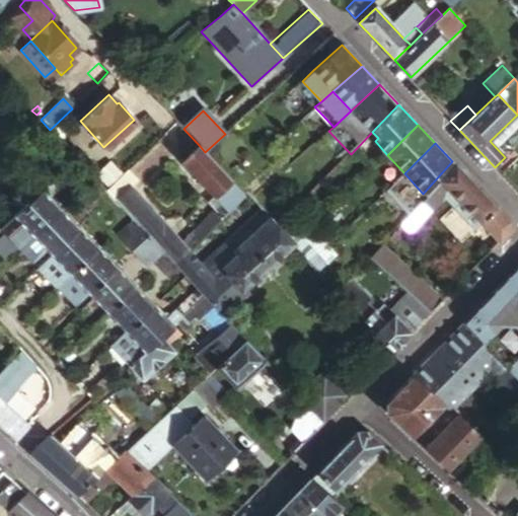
[(134,221),(163,253),(175,266),(187,254),(239,200),(244,194),(223,170),(205,152),(200,146),(181,163),(214,198),(215,197),(223,206),(217,212),(215,210),(193,230),(181,218),(171,227),(181,239),(177,242),(167,231),(125,187),(113,198),(134,221)]
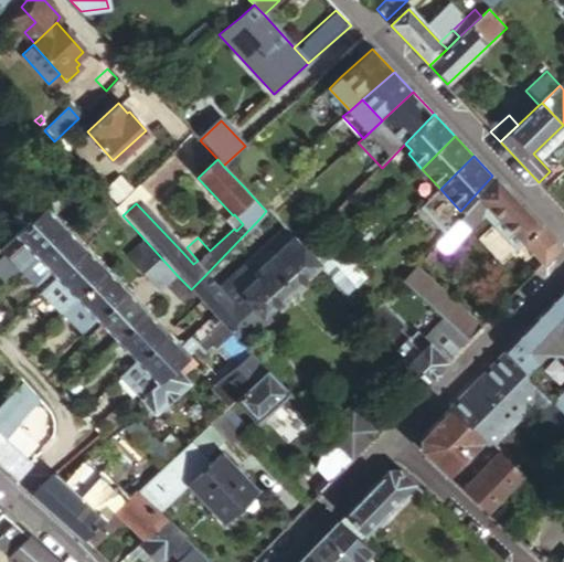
[(314,183),(307,177),(301,181),(308,188),(314,183)]
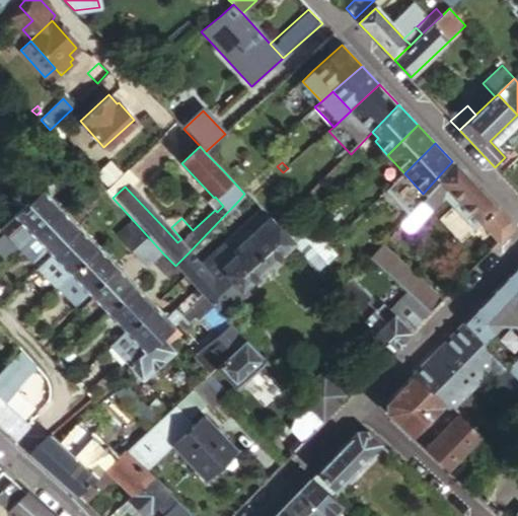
[(509,223),(456,166),(424,200),(432,209),(443,199),(452,190),(483,223),(500,242),(508,234),(509,223)]
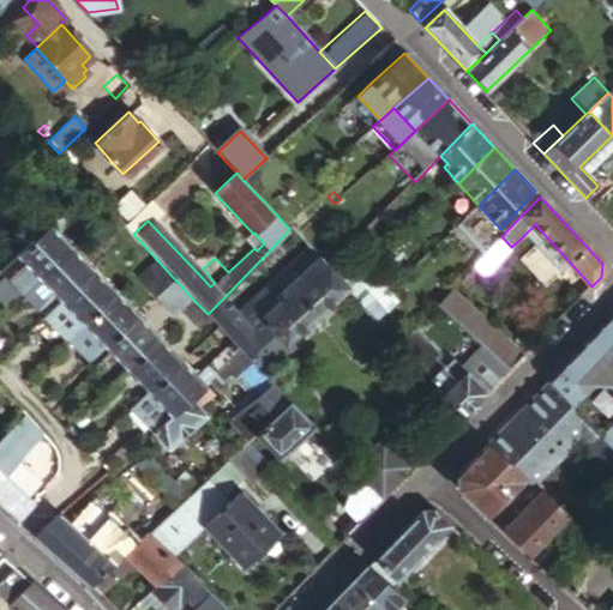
[(146,201),(124,223),(133,234),(148,221),(156,212),(146,201)]
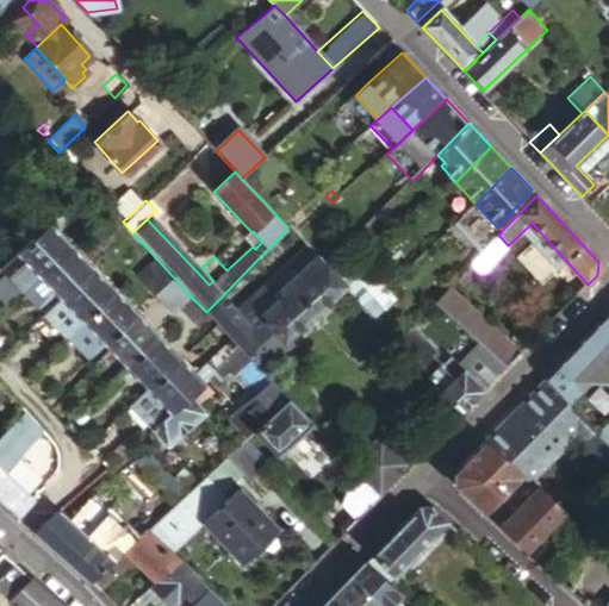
[(37,275),(70,244),(49,223),(0,266),(0,272),(19,292),(37,275)]
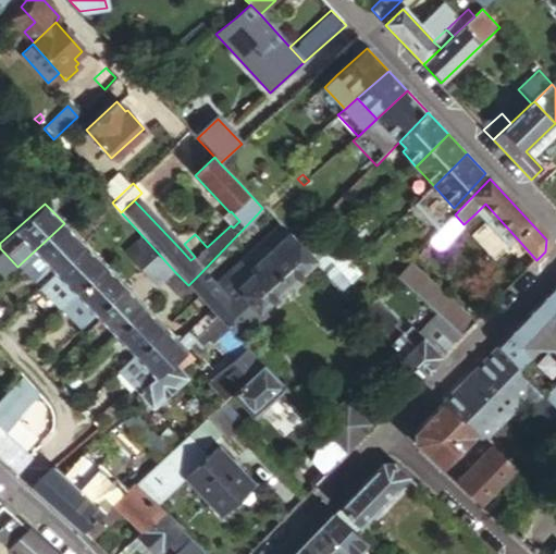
[(485,204),(476,213),(507,249),(518,239),(485,204)]
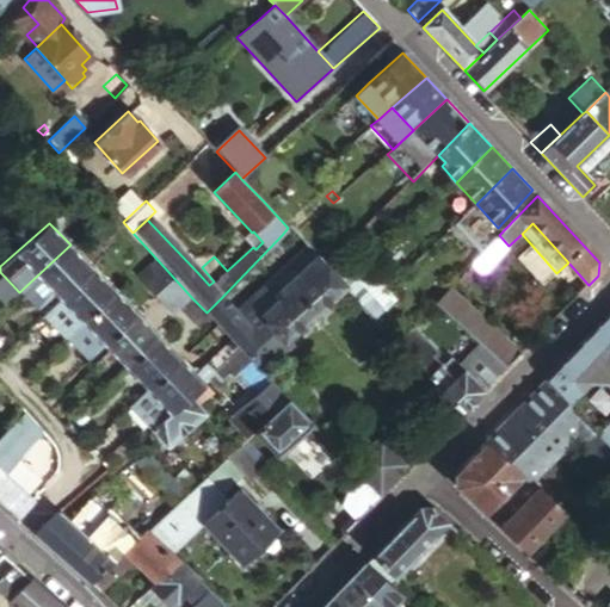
[(288,228),(282,235),(287,241),(294,234),(288,228)]
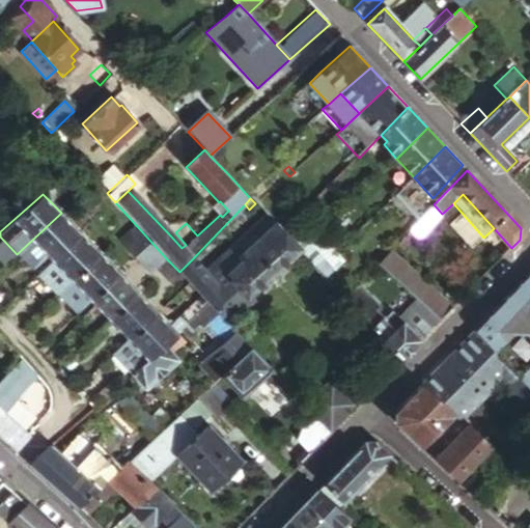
[(442,214),(434,204),(411,228),(419,235),(442,214)]
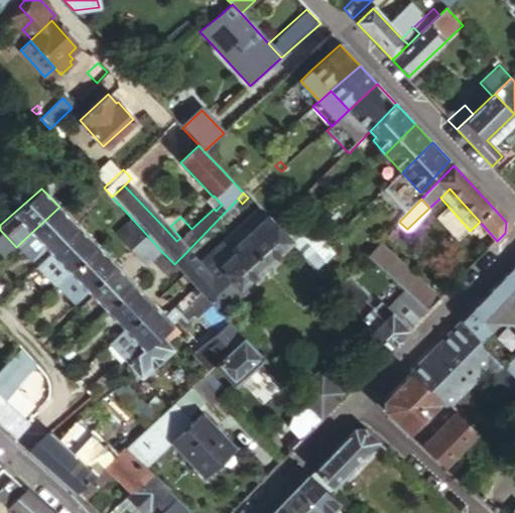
[(76,225),(59,207),(31,233),(49,252),(76,225)]
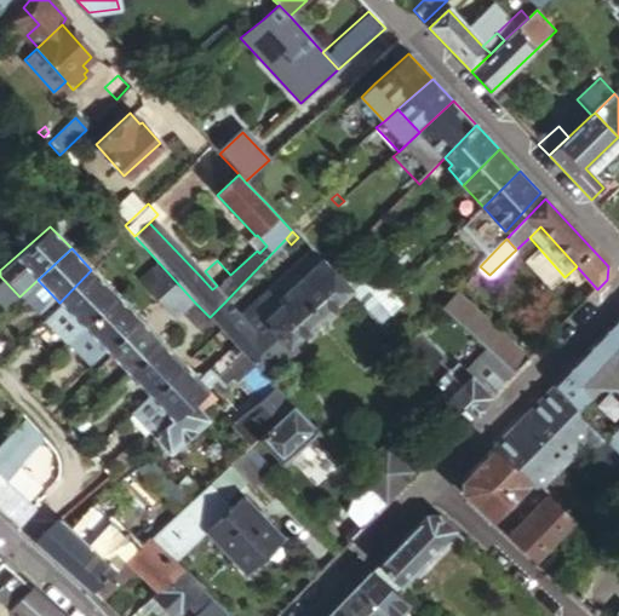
[(350,294),(313,254),(252,309),(290,350),(350,294)]
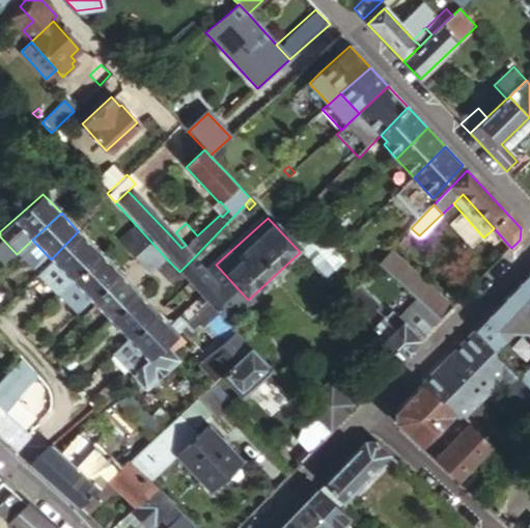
[(152,273),(167,259),(137,226),(122,240),(152,273)]
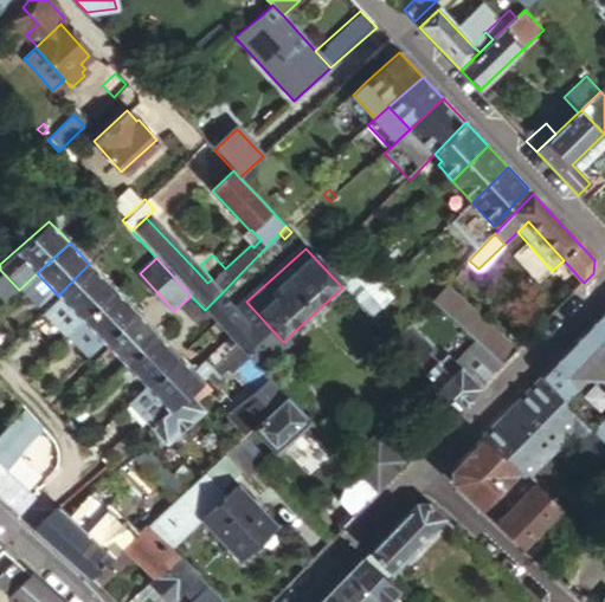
[(345,271),(352,279),(364,269),(355,260),(345,271)]
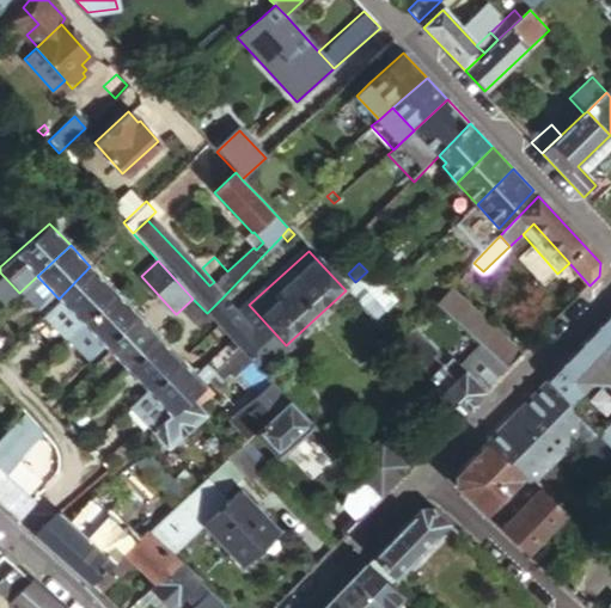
[(90,266),(59,299),(80,320),(111,288),(90,266)]
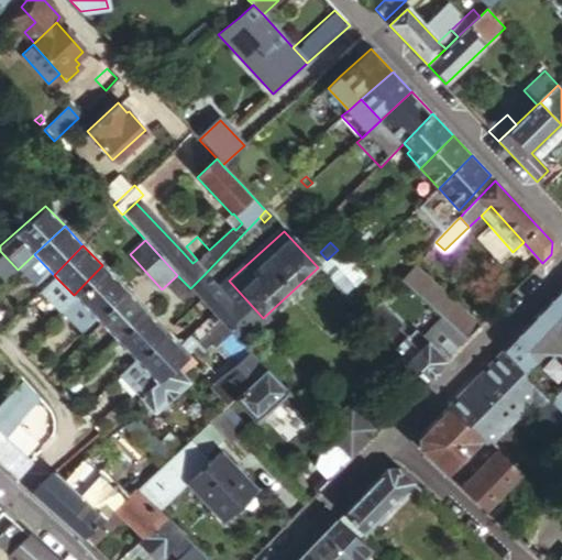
[(197,260),(186,246),(182,251),(193,263),(197,260)]
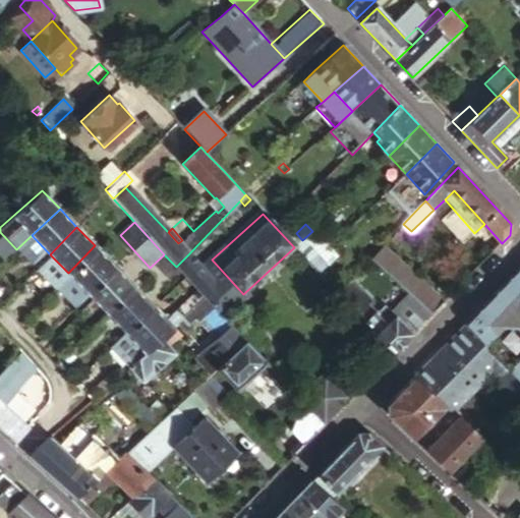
[(302,240),(312,250),(321,259),(330,249),(312,231),(302,240)]
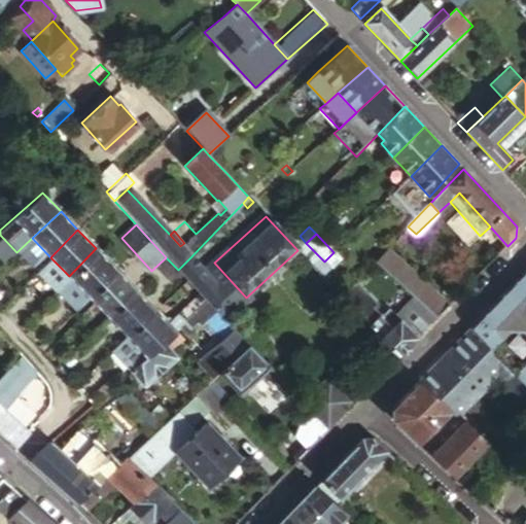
[(313,256),(316,253),(306,243),(304,246),(313,256)]
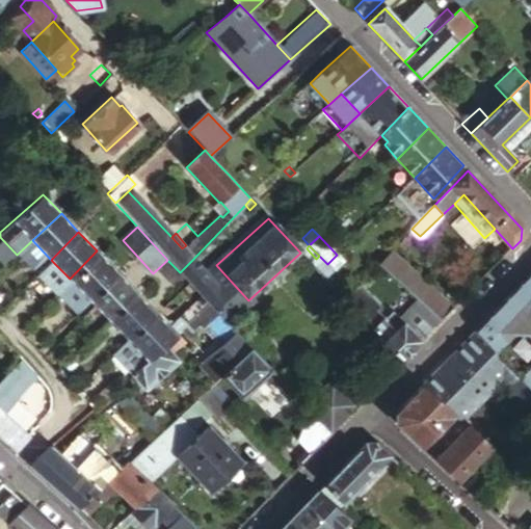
[(379,263),(419,301),(440,321),(441,322),(453,310),(392,249),(379,263)]
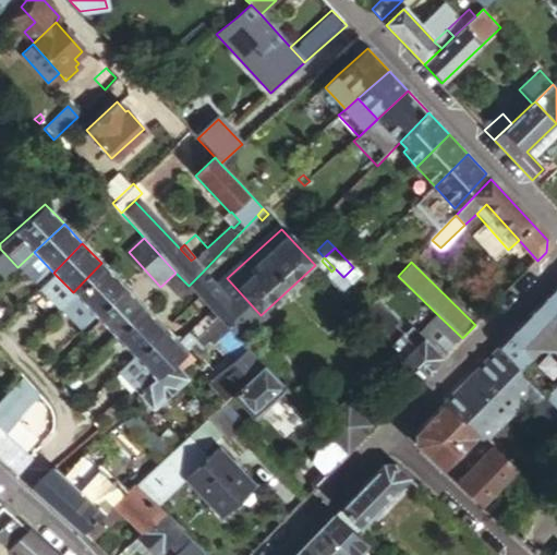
[(101,263),(73,292),(94,314),(122,285),(101,263)]
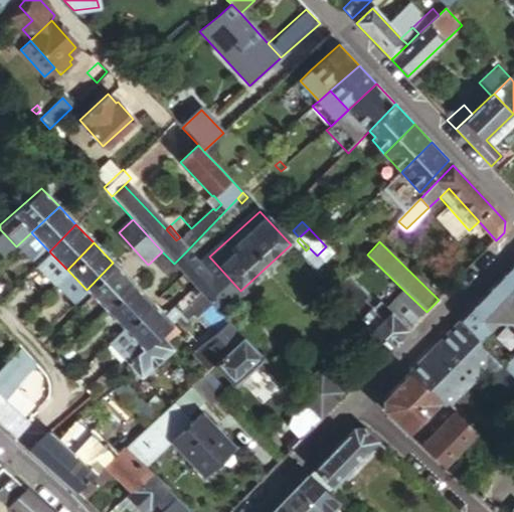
[(333,254),(326,246),(317,256),(324,264),(333,254)]
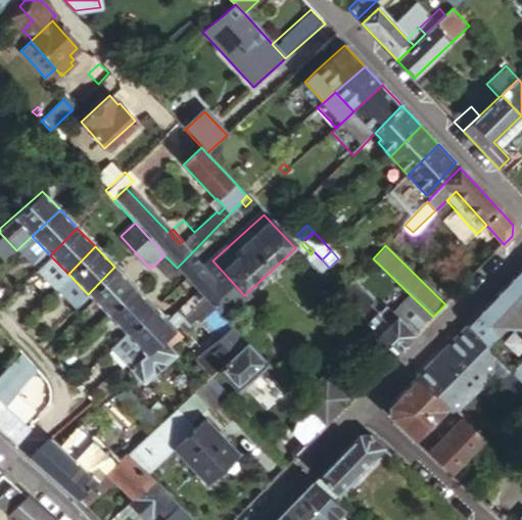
[(319,264),(322,260),(314,251),(311,254),(319,264)]
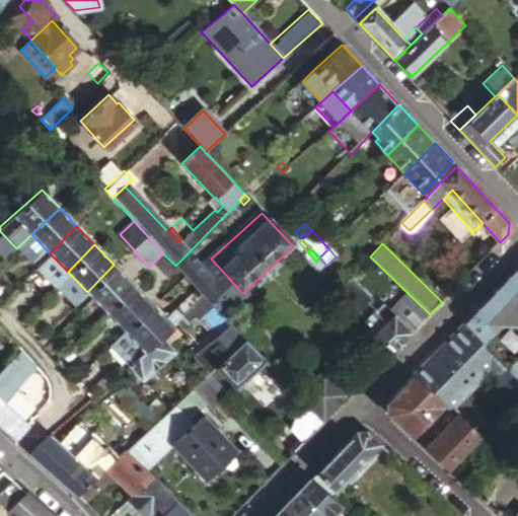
[(182,275),(205,298),(217,287),(187,254),(175,266),(182,275)]
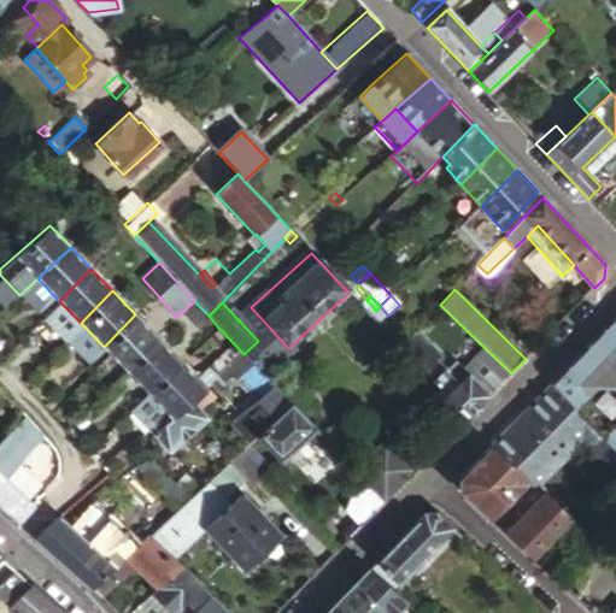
[(615,317),(491,446),(526,479),(535,488),(540,483),(551,472),(581,441),(614,472),(615,470),(615,317)]
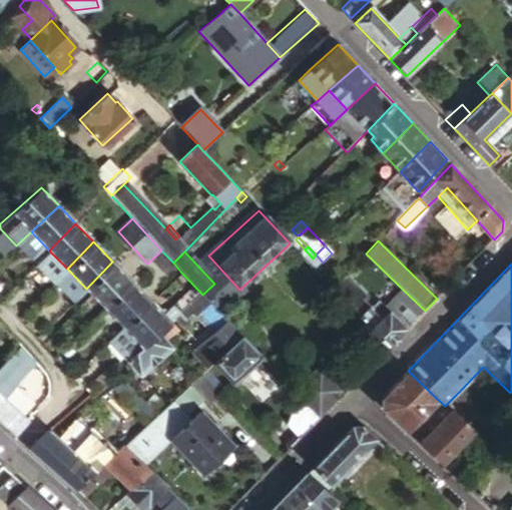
[(105,309),(132,283),(118,268),(92,295),(105,309)]
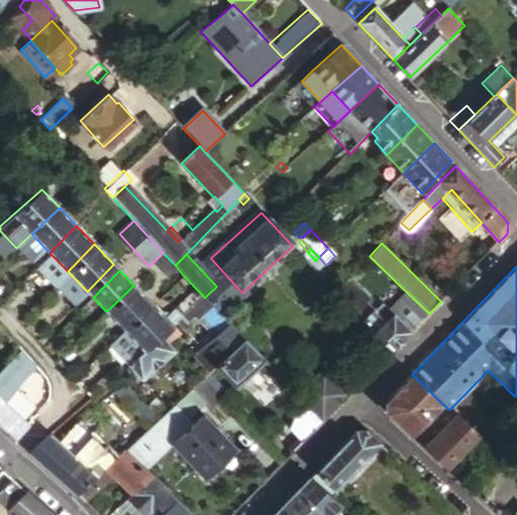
[(68,271),(56,283),(75,304),(87,291),(68,271)]
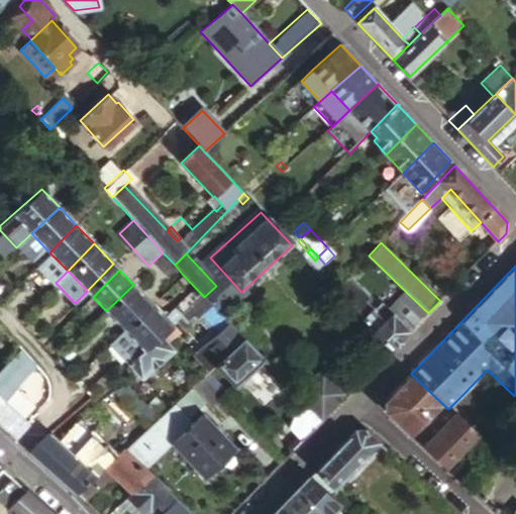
[(345,280),(334,291),(365,322),(375,312),(345,280)]
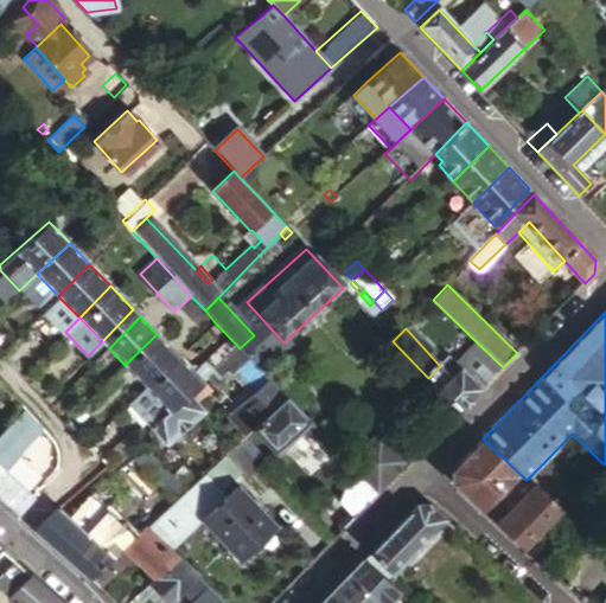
[(146,386),(178,355),(157,334),(125,365),(146,386)]
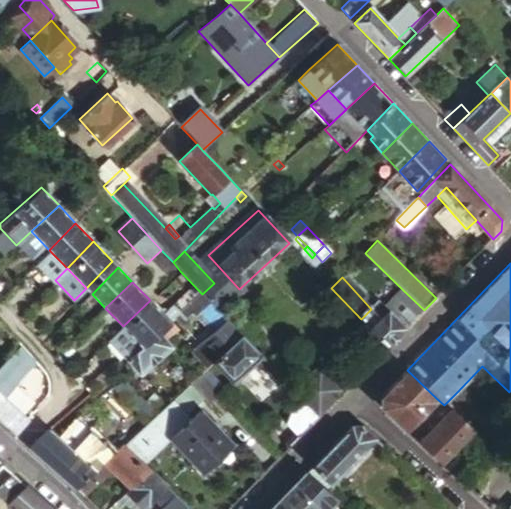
[(202,294),(211,303),(216,308),(227,298),(214,283),(202,294)]
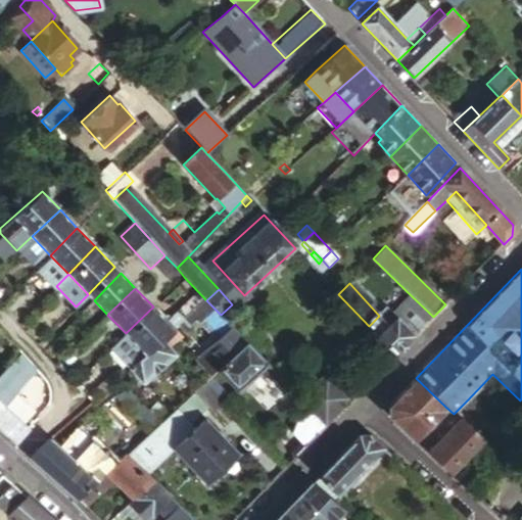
[(414,335),(432,316),(412,296),(393,315),(396,319),(389,327),(379,316),(369,326),(395,356),(415,336),(414,335)]
